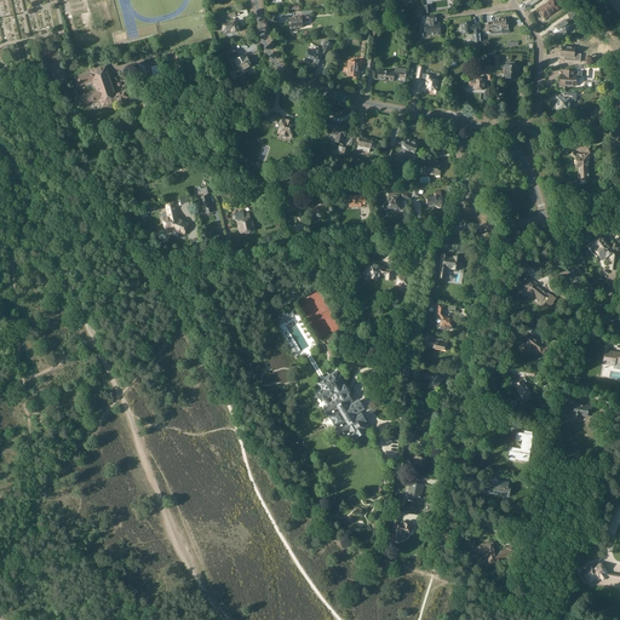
[(86,0),(68,0),(75,28),(89,26),(87,21),(99,18),(101,23),(109,22),(104,0),(99,0),(87,3),(86,0)]
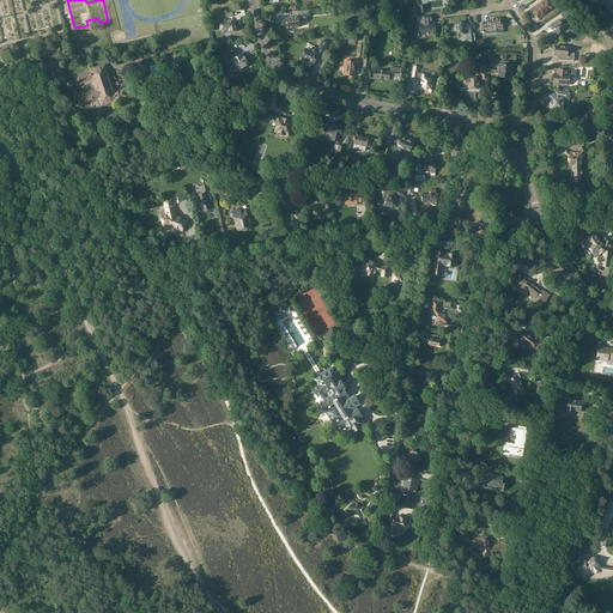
[(538,16),(538,17),(539,19),(540,18),(544,14),(545,14),(548,12),(552,10),(545,0),(533,8),(534,12),(533,13),(535,17),(536,17),(538,16)]
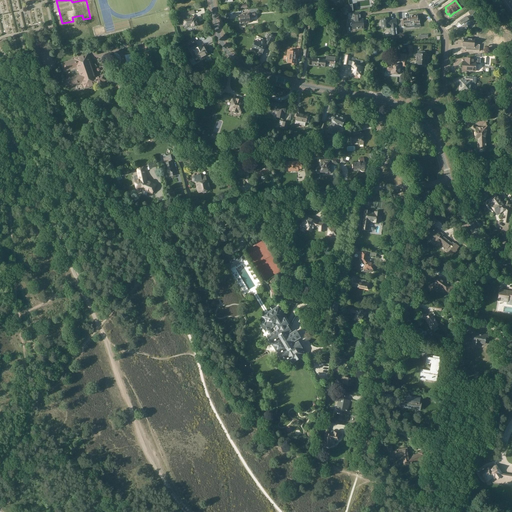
[(194,10),(181,13),(182,16),(181,17),(182,21),(183,21),(184,25),(188,25),(189,27),(192,27),(193,27),(194,27),(195,27),(195,26),(198,26),(198,25),(199,25),(198,23),(197,22),(197,18),(190,20),(186,21),(186,18),(185,18),(185,16),(195,14),(194,10)]
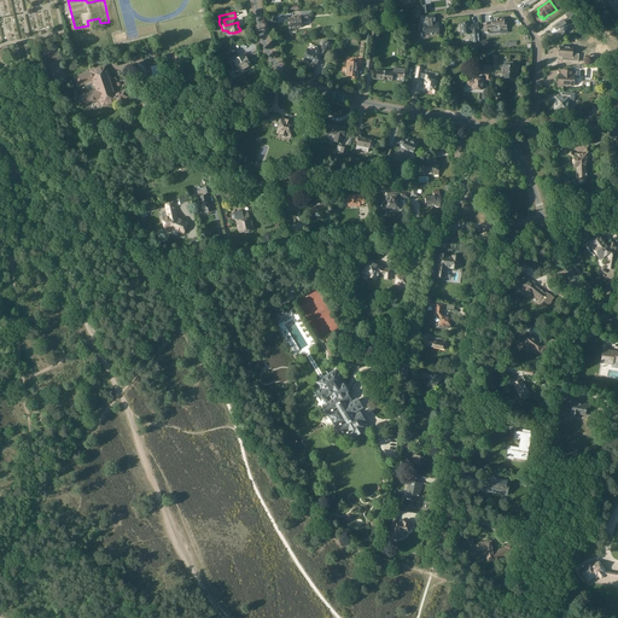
[(303,22),(309,22),(308,15),(302,16),(302,15),(298,15),(298,17),(289,18),(290,29),(302,28),(302,27),(303,27),(303,22)]
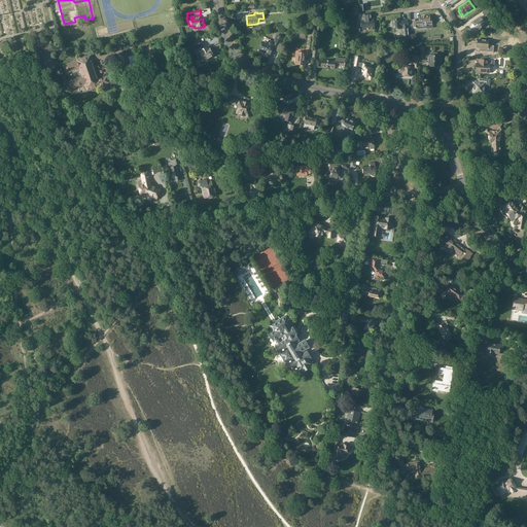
[(361,28),(362,28),(363,31),(375,30),(374,21),(372,21),(371,12),(362,13),(358,14),(359,21),(362,20),(362,24),(361,24),(360,25),(360,27),(361,28)]
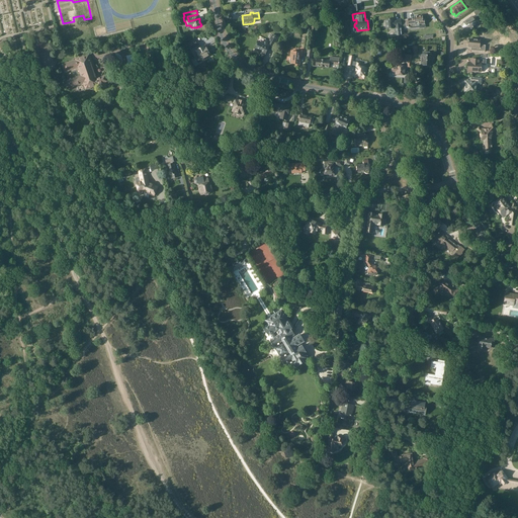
[(406,20),(403,20),(404,26),(406,26),(407,28),(410,27),(411,27),(416,26),(416,25),(419,24),(419,25),(425,24),(424,19),(423,19),(422,15),(414,16),(415,19),(410,20),(410,19),(406,20)]
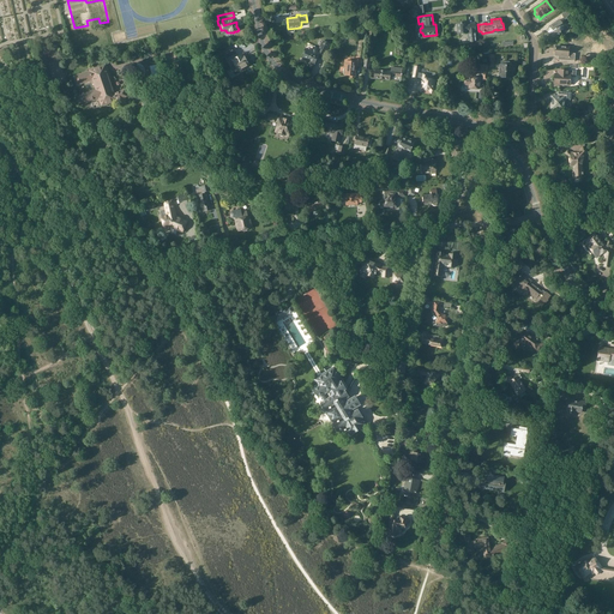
[(549,35),(551,38),(561,35),(560,32),(563,31),(564,30),(564,29),(564,28),(564,25),(563,24),(560,20),(549,26),(551,28),(549,29),(548,30),(548,32),(549,34),(551,35),(549,35)]
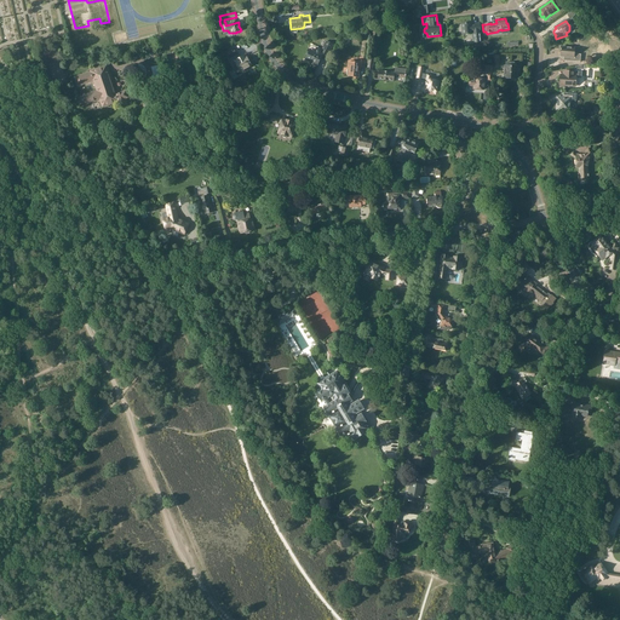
[(471,23),(461,24),(463,35),(472,34),(474,44),(482,42),(481,32),(480,24),(471,24),(471,23)]
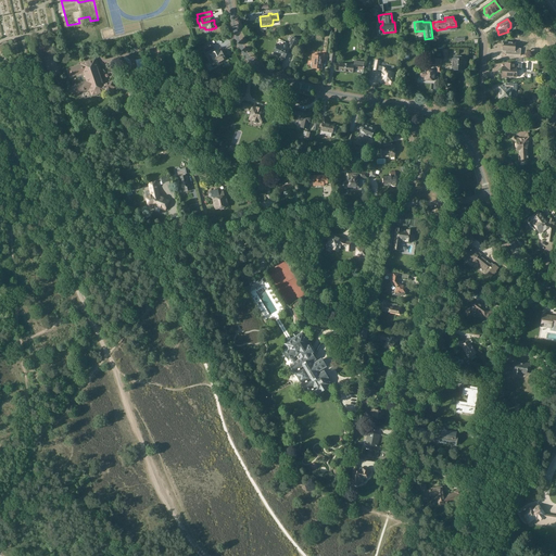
[(291,53),(294,48),(299,40),(292,37),(288,45),(283,42),(281,47),(276,45),(275,49),(276,50),(275,53),(279,55),(279,57),(283,60),(288,52),(291,53)]
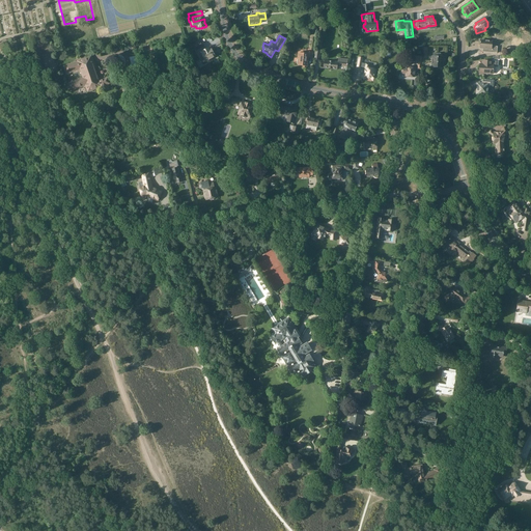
[(480,43),(480,44),(480,49),(485,49),(484,53),(497,54),(498,47),(492,47),(493,42),(481,40),(480,43)]
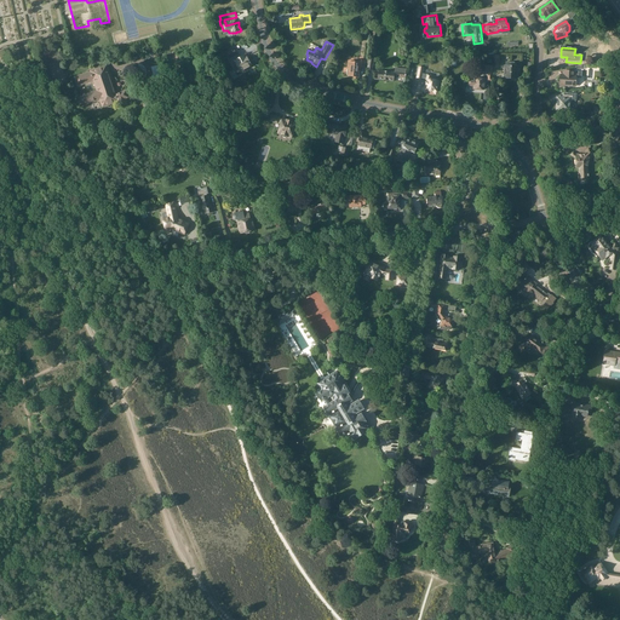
[(234,49),(227,53),(230,59),(237,73),(251,65),(246,57),(245,56),(239,59),(237,55),(234,49)]
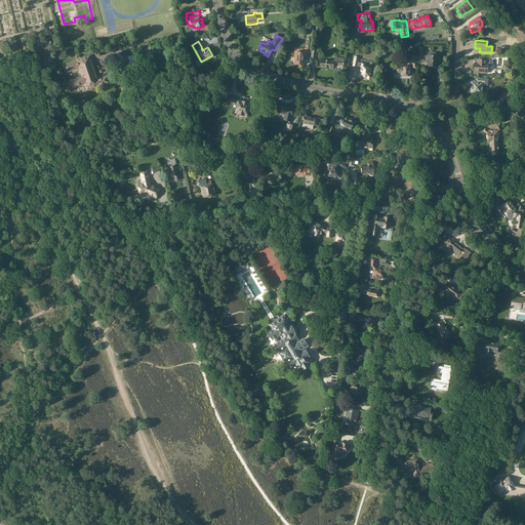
[(295,53),(294,57),(294,64),(295,64),(295,65),(299,65),(299,67),(303,68),(304,57),(308,58),(309,52),(303,51),(303,53),(295,53)]
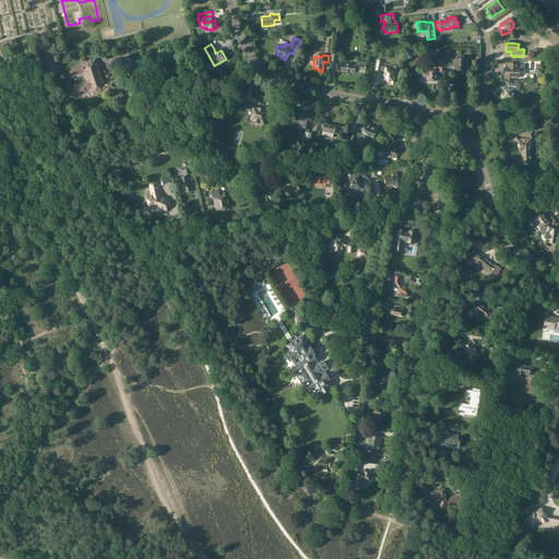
[(454,70),(458,71),(459,72),(462,72),(463,71),(466,71),(466,66),(468,64),(468,62),(467,61),(467,60),(464,60),(464,56),(456,56),(455,60),(454,60),(454,61),(454,70)]
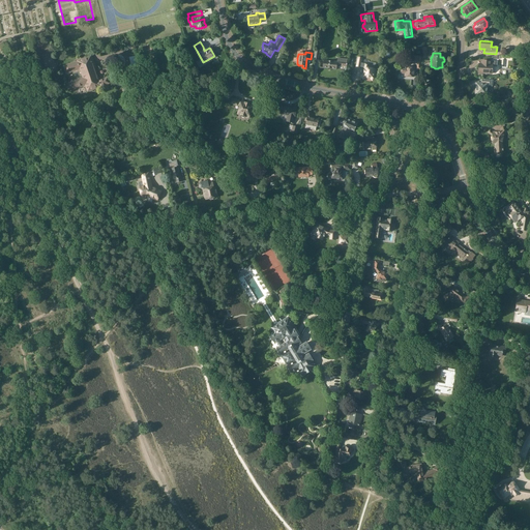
[(86,86),(88,92),(98,88),(98,89),(99,88),(99,87),(111,84),(108,77),(99,80),(95,68),(96,68),(92,56),(78,61),(63,66),(66,74),(80,69),(83,79),(69,83),(72,91),(86,86)]
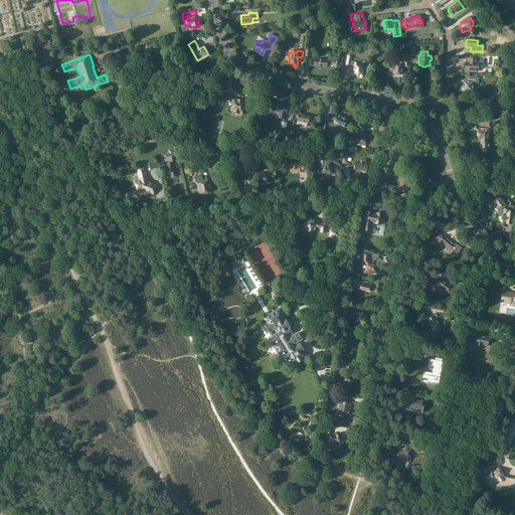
[(401,54),(401,56),(401,59),(405,59),(405,67),(408,67),(409,54),(401,54)]
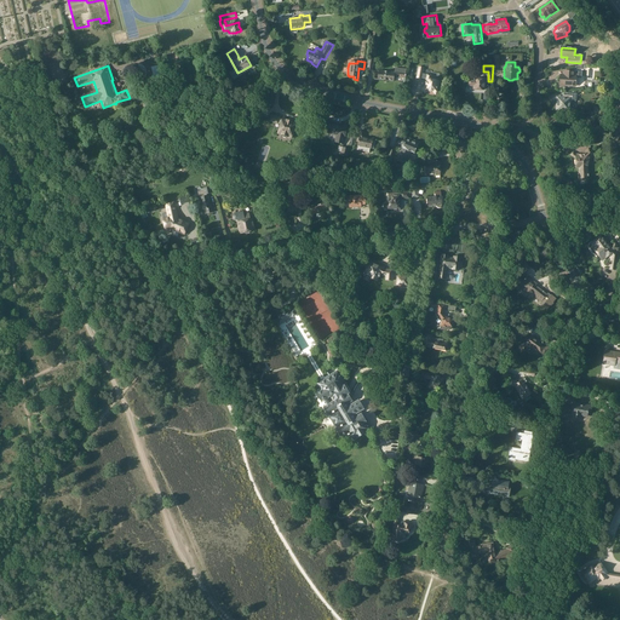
[(422,79),(426,79),(425,87),(423,90),(425,93),(428,91),(434,92),(436,95),(440,92),(437,89),(438,81),(430,80),(431,75),(423,74),(423,68),(419,67),(419,68),(418,67),(415,76),(418,76),(417,79),(422,79)]
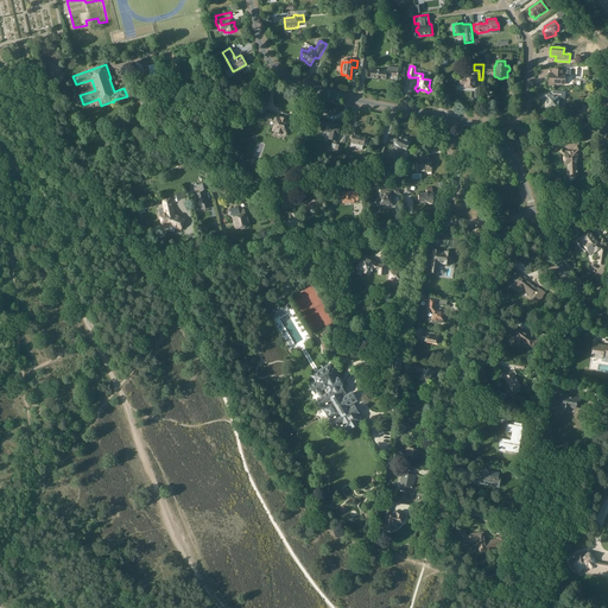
[(386,80),(386,76),(397,77),(398,68),(387,67),(387,70),(387,71),(372,69),(371,78),(386,80)]
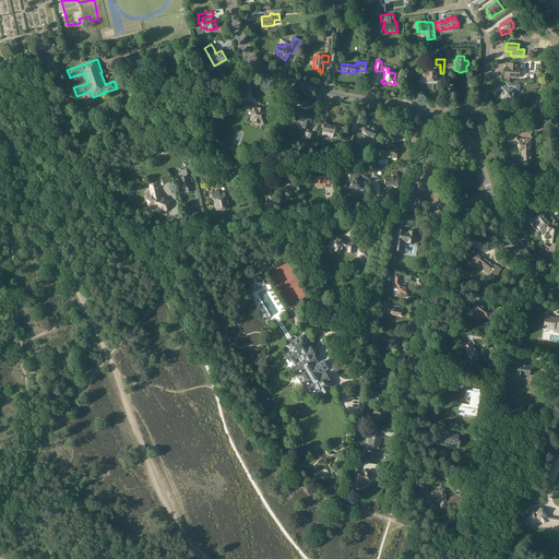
[(509,68),(506,68),(504,76),(520,78),(520,70),(524,71),(524,66),(509,64),(509,68)]
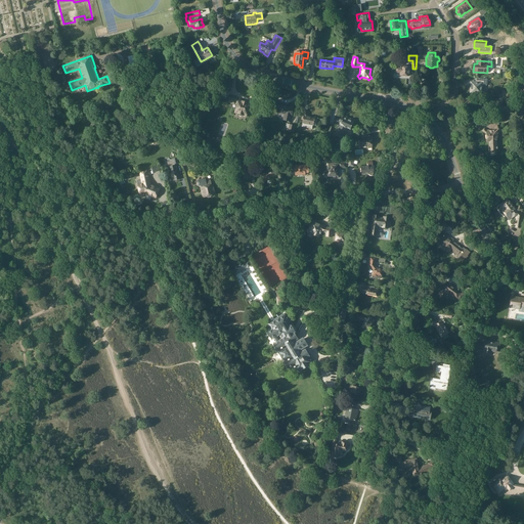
[(395,73),(400,73),(400,75),(409,76),(409,68),(400,67),(400,68),(395,68),(395,73)]
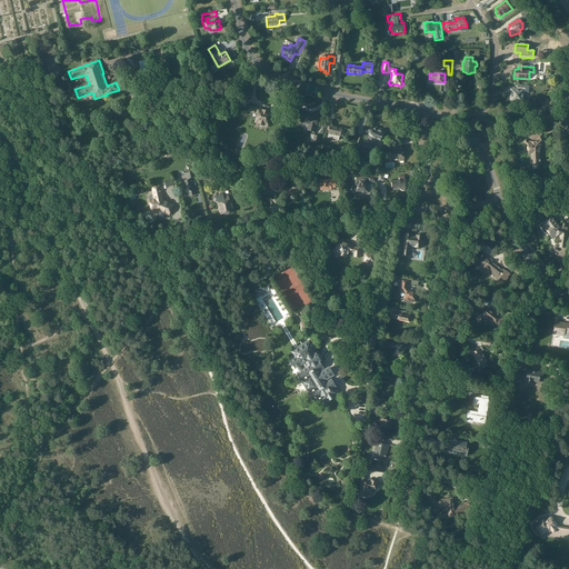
[(511,89),(510,101),(523,102),(525,92),(529,92),(529,87),(517,86),(517,89),(511,89)]
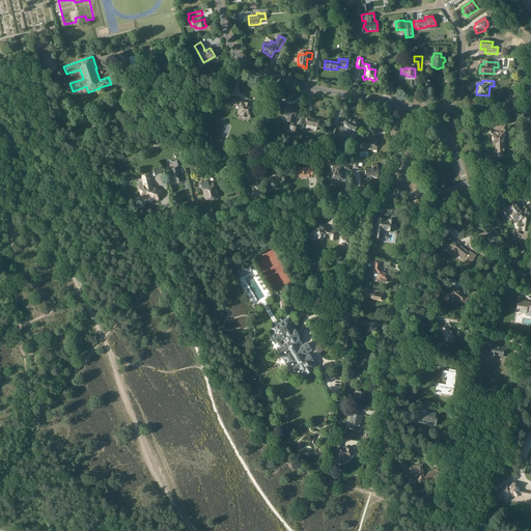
[(239,106),(241,107),(238,114),(242,116),(242,117),(245,118),(246,117),(250,118),(250,117),(251,117),(252,115),(251,114),(252,110),(253,110),(254,108),(253,107),(254,106),(242,102),(242,103),(240,102),(240,101),(232,99),(231,104),(239,106)]
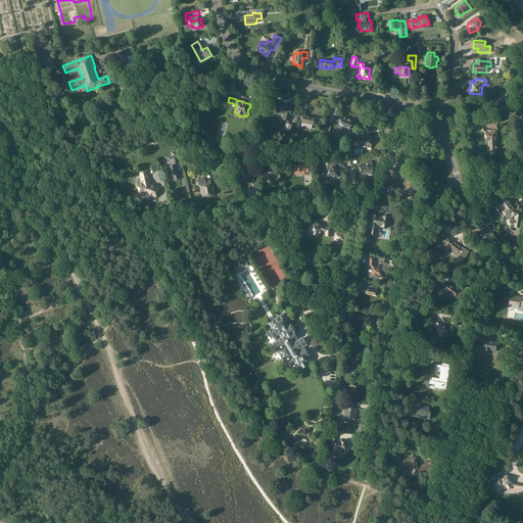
[(505,103),(506,106),(507,106),(513,104),(514,102),(513,97),(504,99),(505,103)]
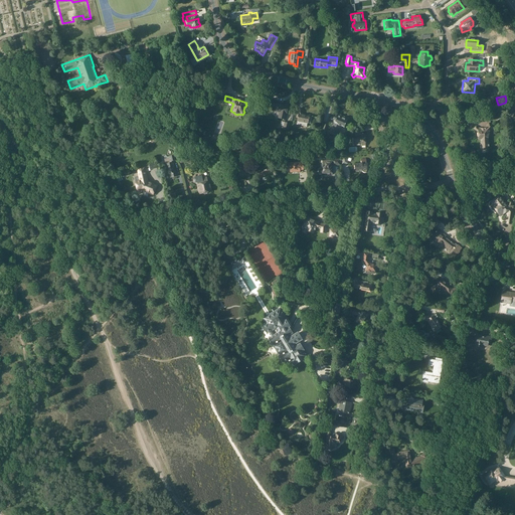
[(278,119),(285,120),(289,105),(285,105),(285,106),(274,103),(272,112),(279,113),(278,119)]
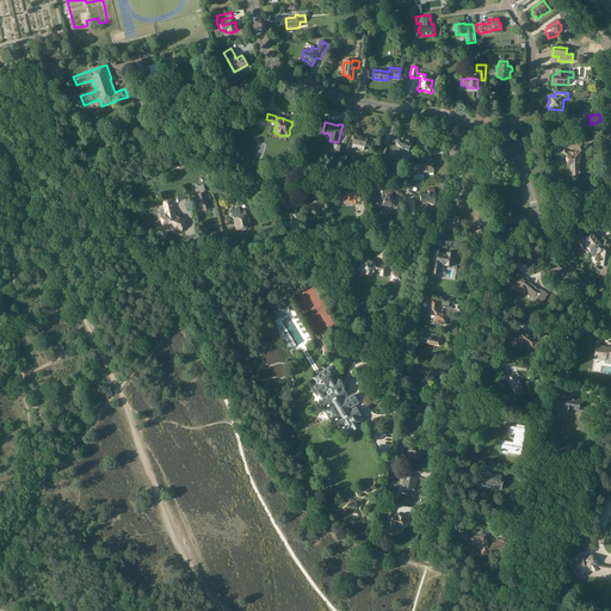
[(353,143),(352,148),(364,150),(364,147),(365,147),(369,147),(370,139),(368,139),(359,136),(358,129),(353,129),(355,135),(352,135),(351,140),(353,140),(353,143)]
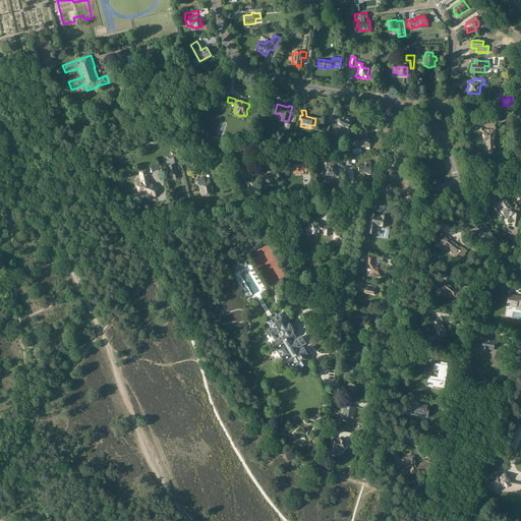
[(334,135),(341,138),(345,128),(348,129),(352,120),(338,114),(335,120),(339,121),(338,122),(337,124),(338,124),(334,135)]
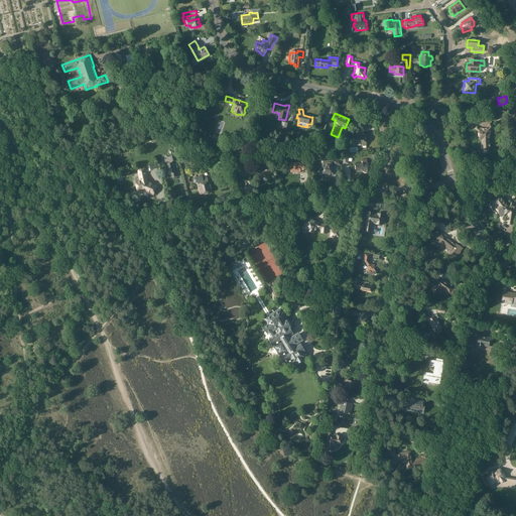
[(480,129),(477,127),(475,129),(479,133),(479,140),(482,139),(482,150),(490,149),(489,133),(491,131),(492,131),(495,128),(490,124),(486,129),(480,129)]
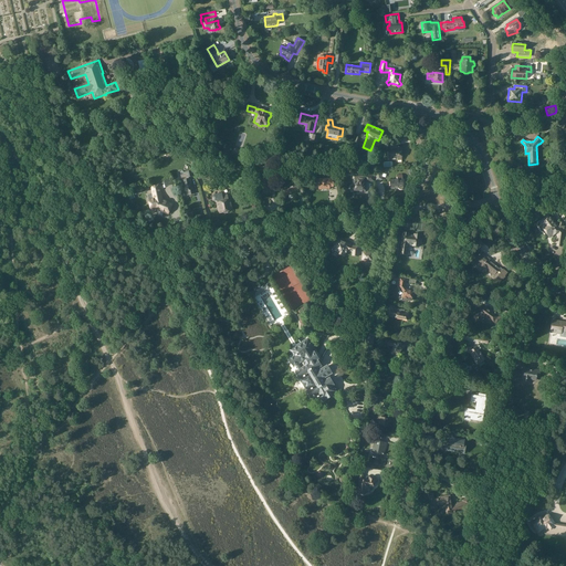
[(389,149),(387,146),(376,154),(377,155),(378,154),(379,155),(389,149)]
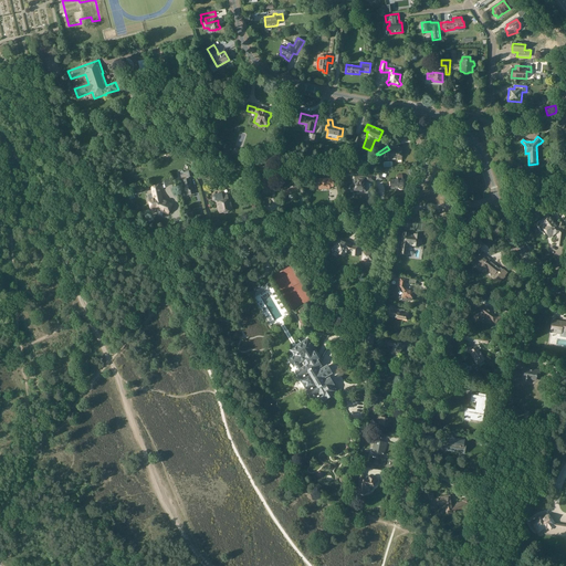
[(401,158),(401,147),(396,147),(396,150),(388,150),(386,153),(387,159),(401,158)]
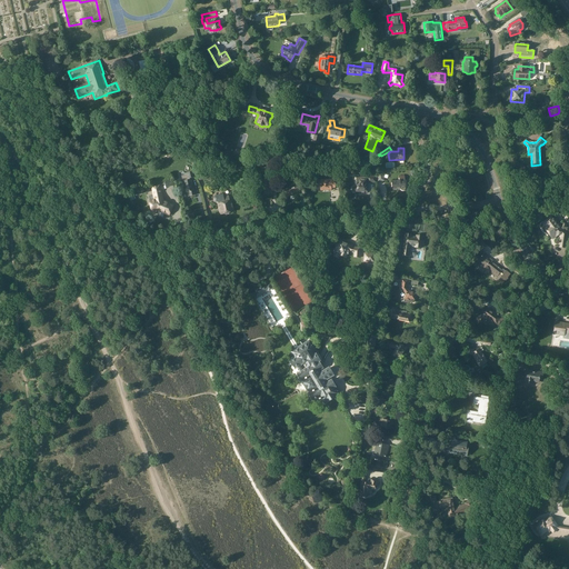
[(241,158),(243,151),(235,149),(232,156),(241,158)]
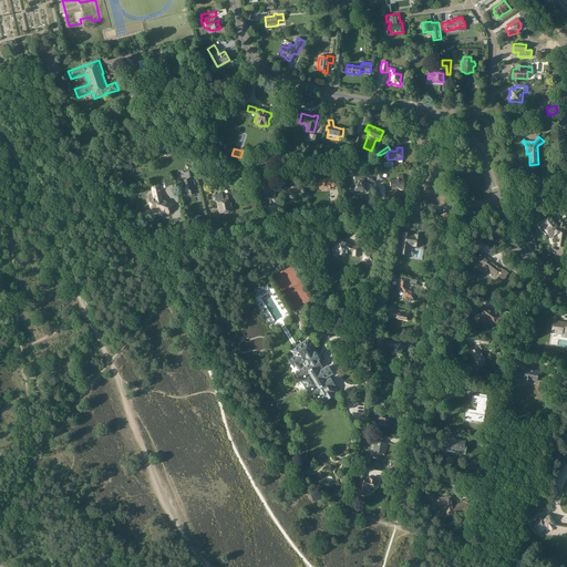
[(339,161),(330,160),(329,167),(337,169),(339,161)]
